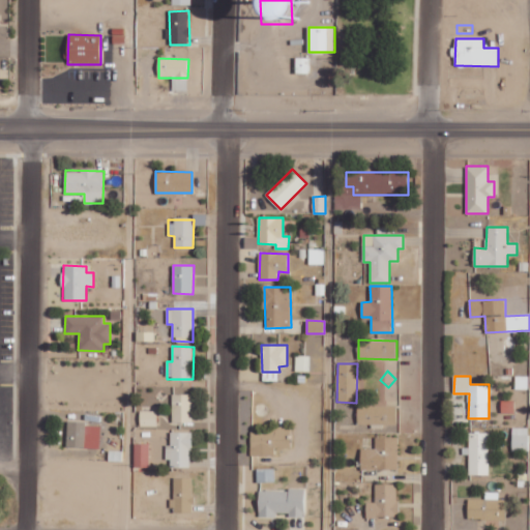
[(193,422),(193,393),(173,393),(172,422),(193,422)]
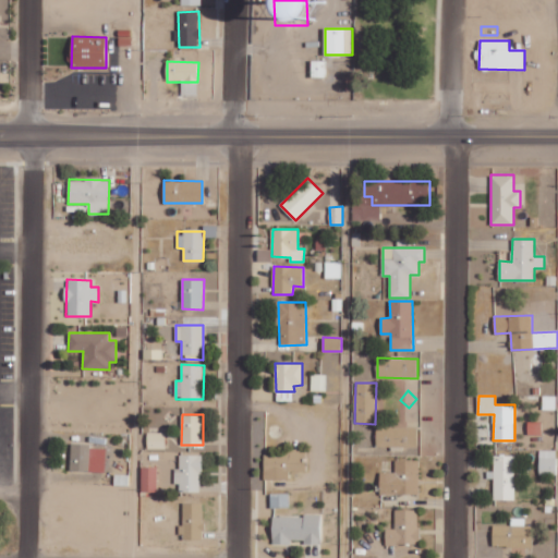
[(416,446),(416,427),(376,428),(376,447),(416,446)]
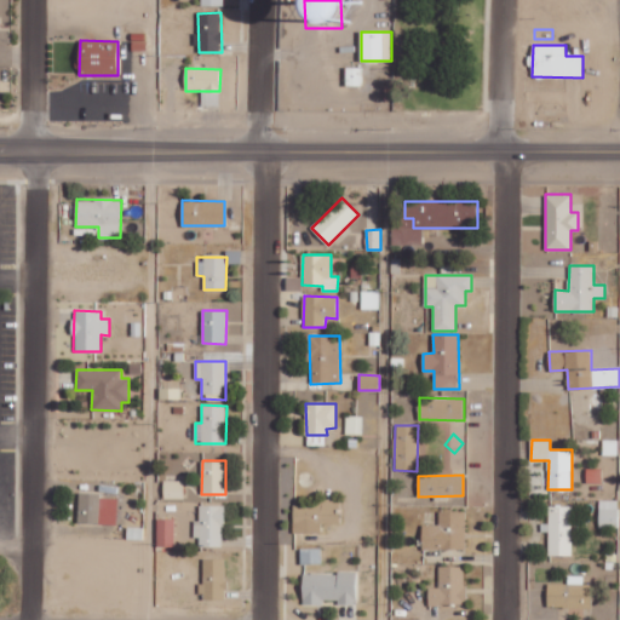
[(164,499),(184,499),(184,481),(165,481),(164,499)]
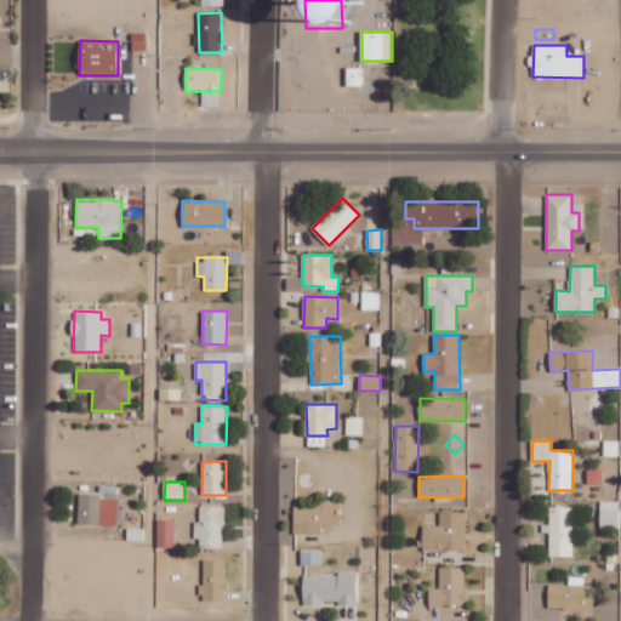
[(79,524),(118,525),(119,496),(79,495),(79,524)]
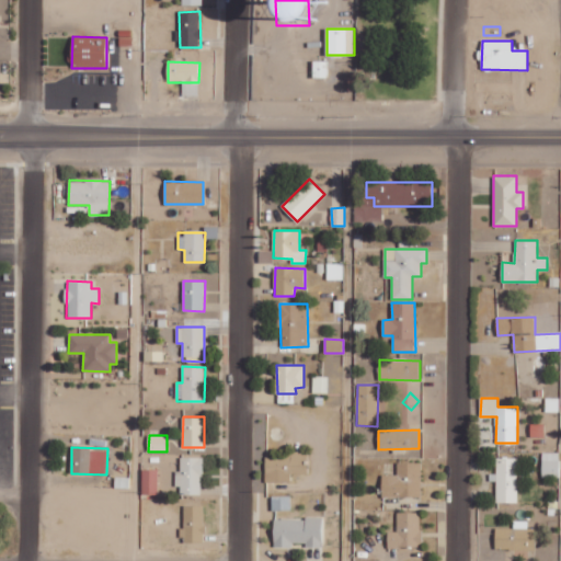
[(559,478),(560,451),(542,451),(542,477),(559,478)]
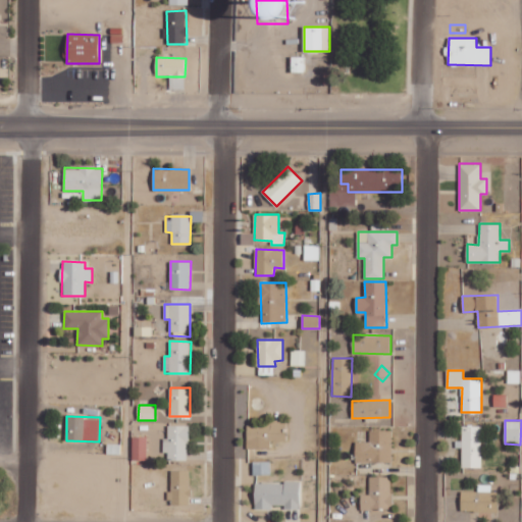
[(270,448),(270,440),(283,440),(282,422),(247,423),(248,449),(270,448)]
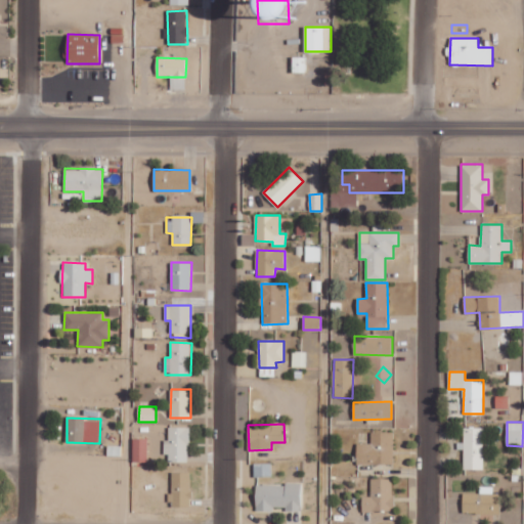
[(189,428),(169,427),(169,441),(164,441),(164,453),(169,453),(169,462),(188,462),(189,428)]
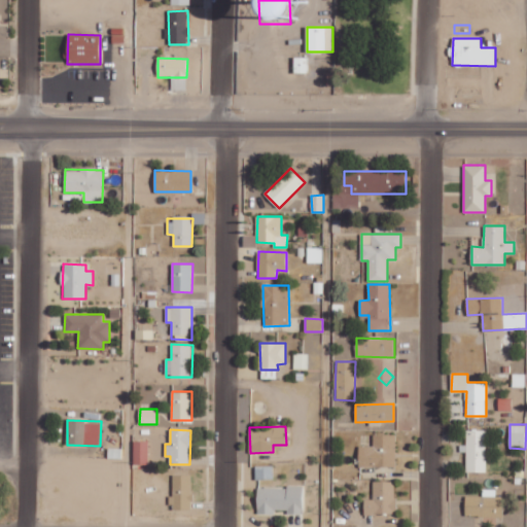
[(486,472),(487,430),(466,429),(466,471),(486,472)]
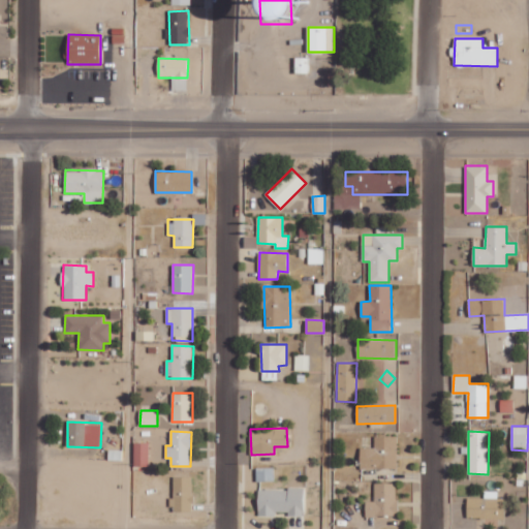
[(398,437),(375,436),(375,447),(360,447),(360,469),(398,469),(398,437)]
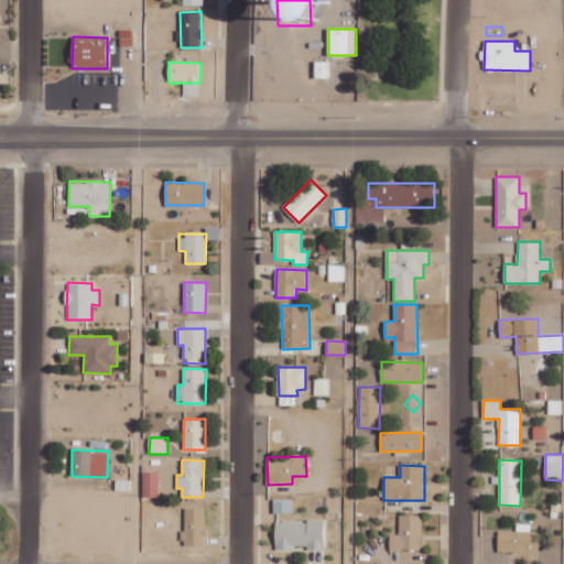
[(159,473),(143,473),(143,497),(159,497),(159,473)]
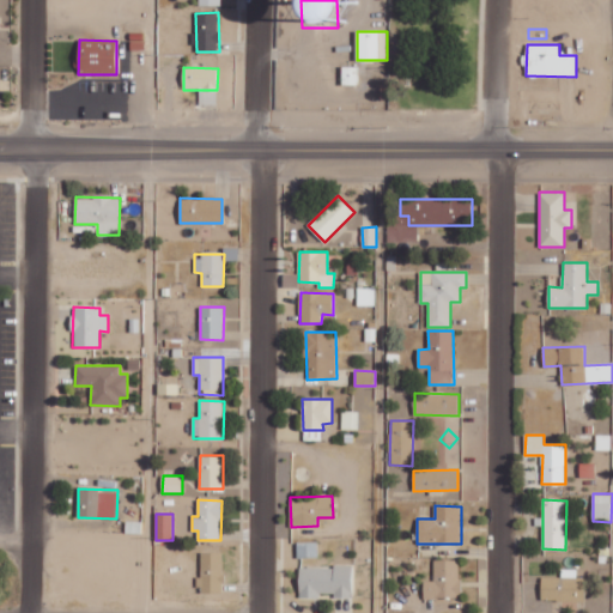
[(317,558),(317,542),(297,542),(297,557),(317,558)]
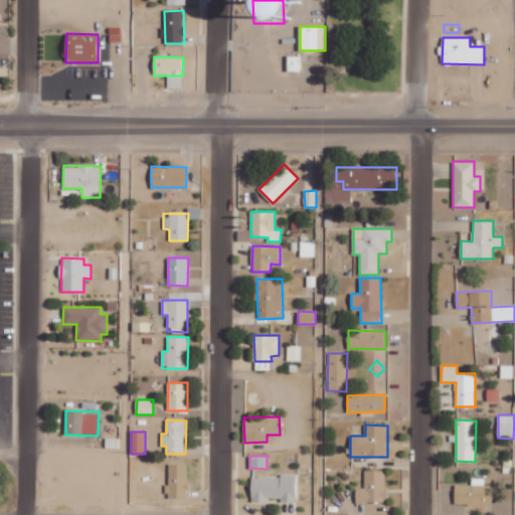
[(186,498),(188,465),(169,464),(167,497),(186,498)]
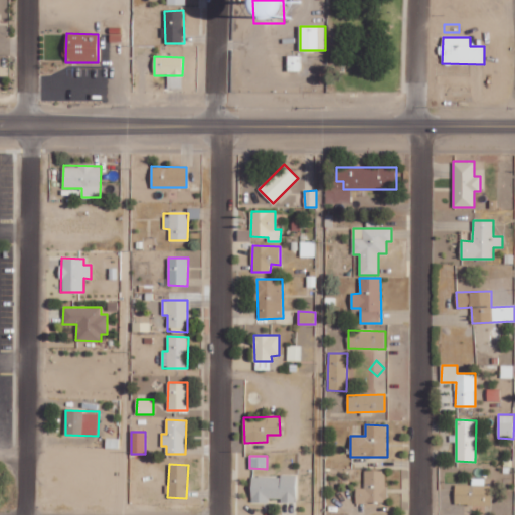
[(356,488),(356,503),(386,504),(386,471),(365,471),(365,488),(356,488)]
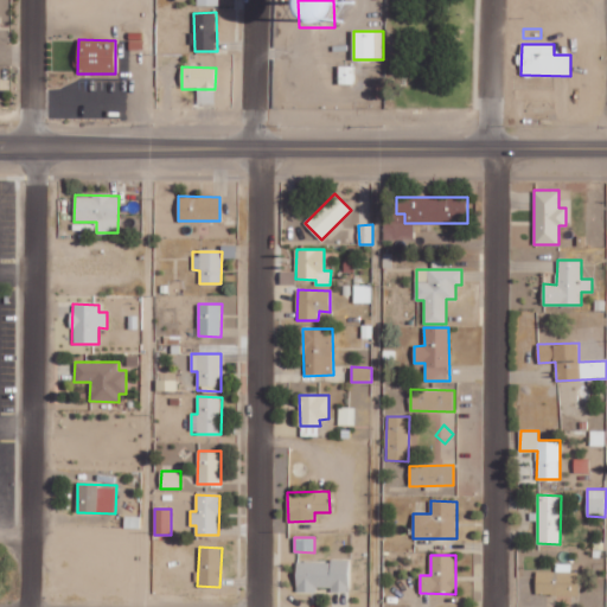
[(349,562),(296,561),(295,592),(315,592),(315,589),(347,590),(349,562)]
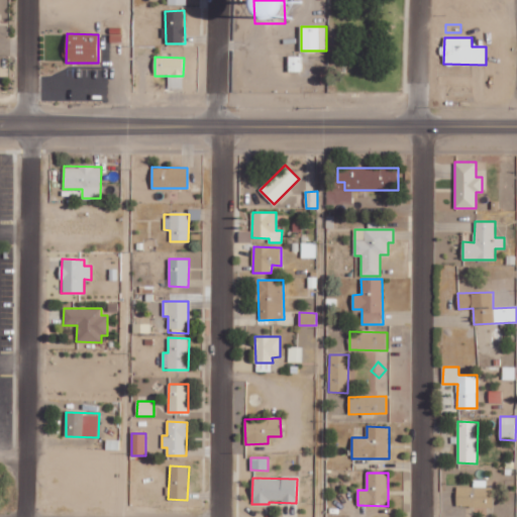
[(456,506),(493,507),(494,487),(456,486),(456,506)]
